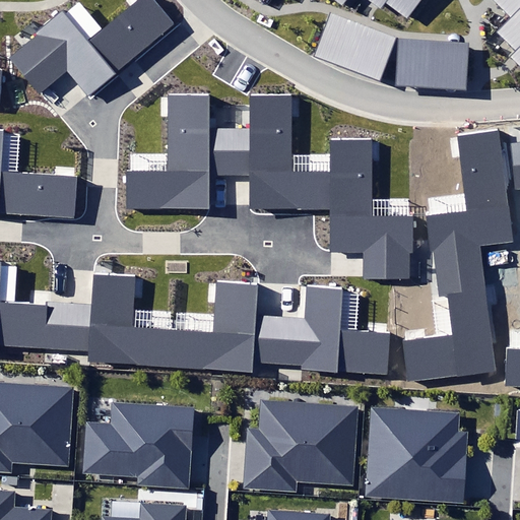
[(8,58),(39,94),(66,71),(89,99),(176,24),(153,0),(139,0),(131,7),(104,30),(88,44),(63,15),(61,12),(8,58)]
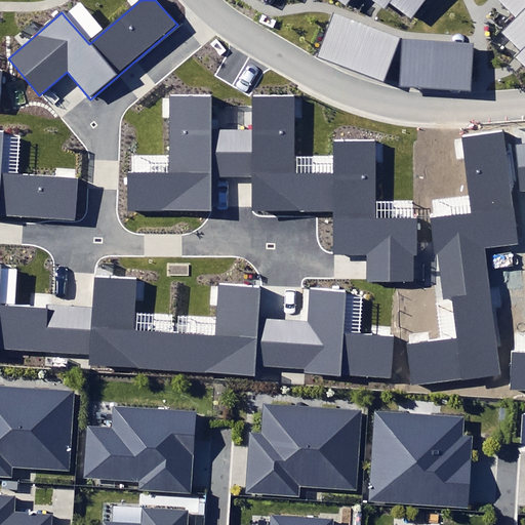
[(370,0),(377,5),(382,9),(389,0),(390,0),(411,16),(423,0),(370,0)]
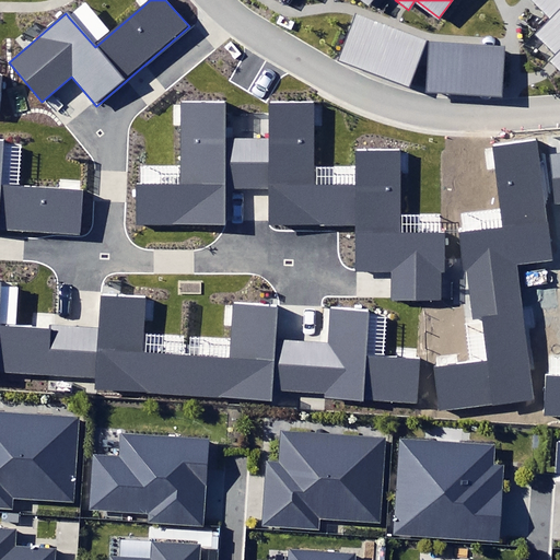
[(559,0),(529,0),(549,19),(559,8),(559,0)]
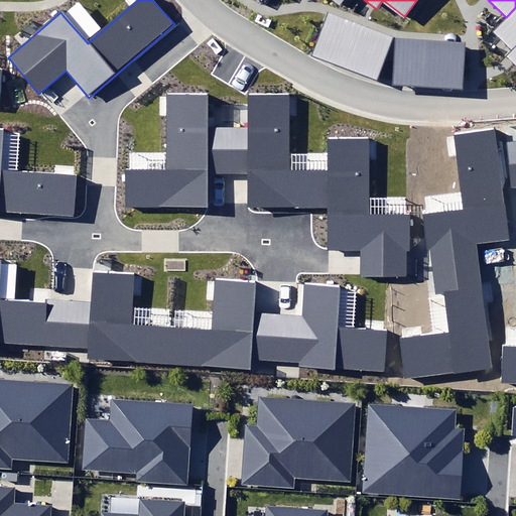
[(515,7),(506,17),(492,32),(509,49),(503,55),(509,61),(515,68),(515,7)]
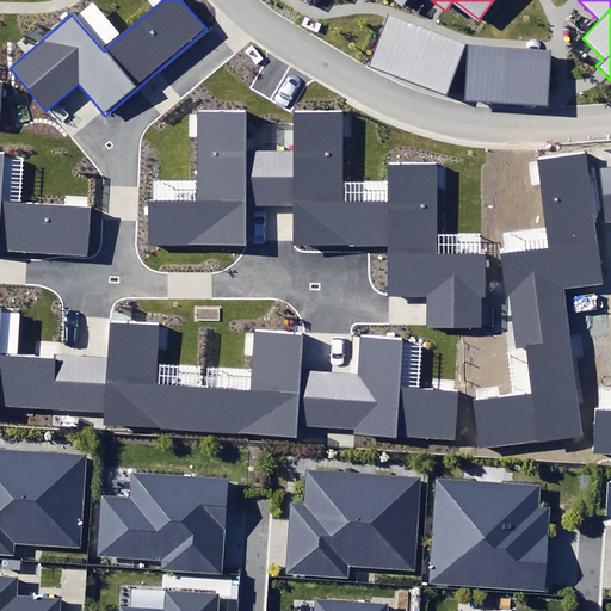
[(369,66),(446,94),(466,43),(388,16),(369,66)]
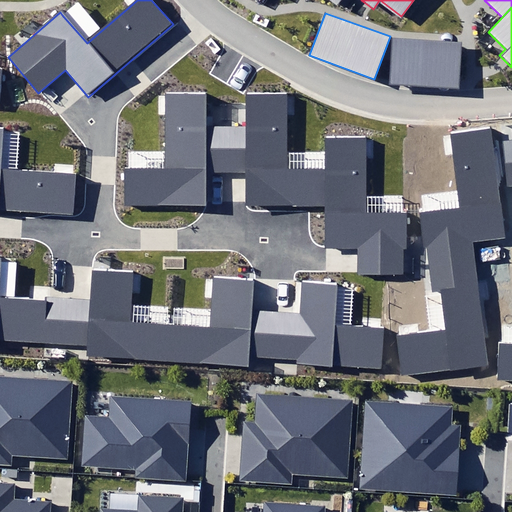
[(392,39),(390,84),(461,87),(463,42),(392,39)]
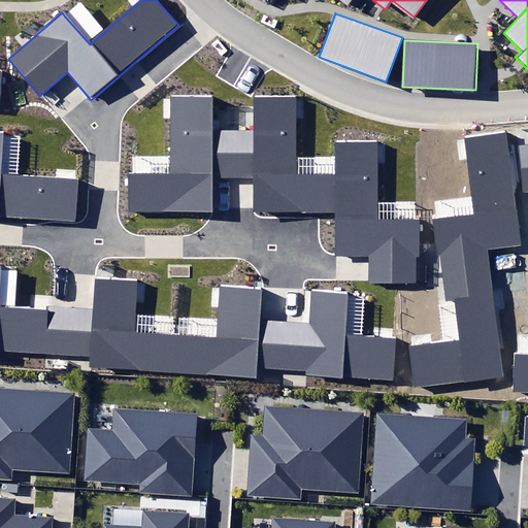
[(234,179),(234,133),(210,134),(210,97),(172,97),(172,99),(172,119),(172,156),(172,175),(132,174),(128,175),(128,213),(215,213),(215,179),(234,179)]
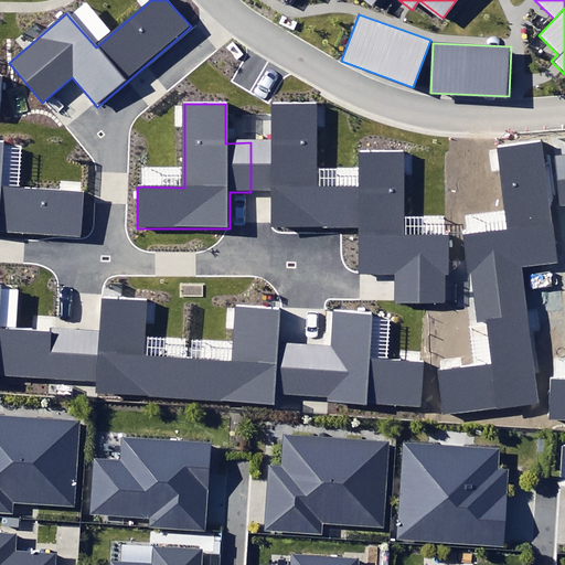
[(358,230),(358,189),(315,189),(315,168),(315,106),(272,105),(272,142),(251,142),(251,192),(267,192),(267,230),(358,230)]
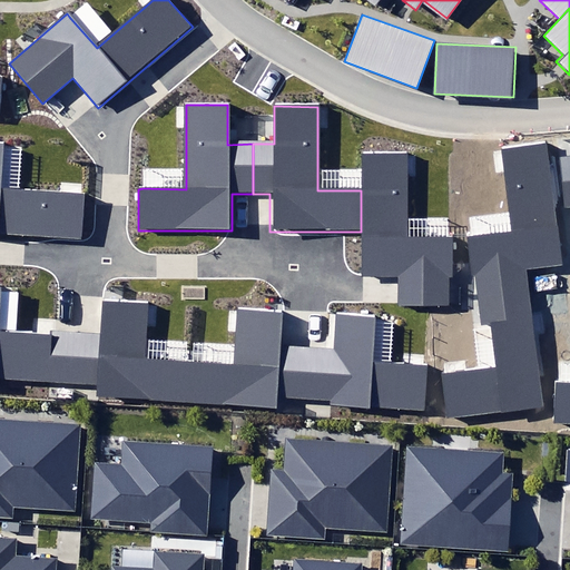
[(0,231),(79,236),(82,195),(81,195),(60,194),(19,190),(1,189),(3,147),(3,143),(0,141),(0,231)]
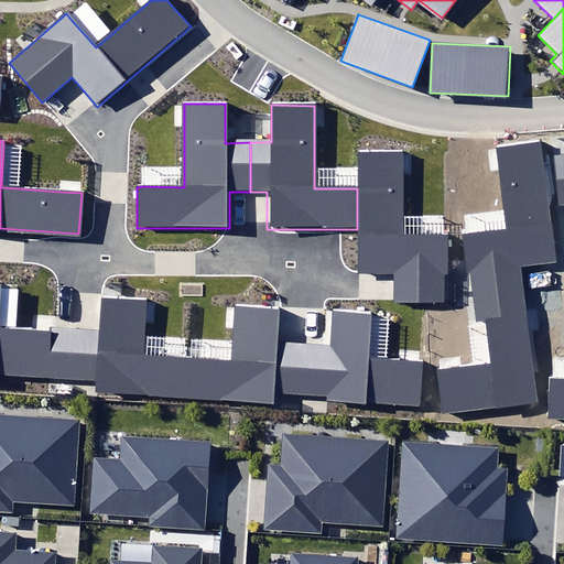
[(552,209),(545,158),(543,141),(497,147),(498,149),(500,170),(505,209),(508,228),(467,234),(462,235),(466,271),(470,270),(474,295),(527,289),(524,271),(559,267),(552,209)]
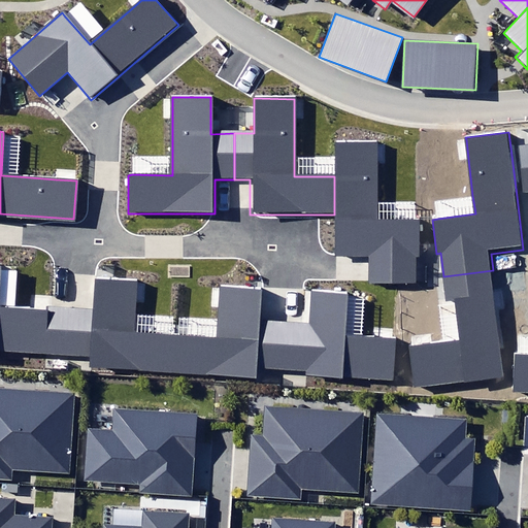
[(335,157),(334,176),(334,215),(334,258),(369,258),(368,282),(416,283),(416,257),(420,257),(420,220),(416,220),(377,220),(377,202),(377,163),(378,141),(335,141),(335,157)]
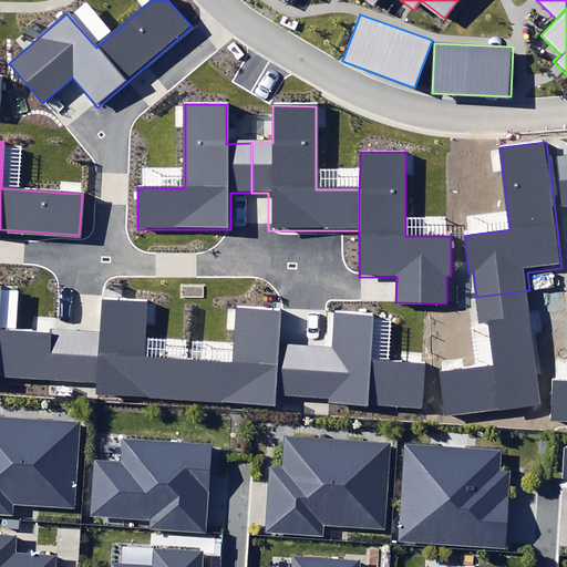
[(566,156),(548,158),(555,210),(566,208),(566,156)]
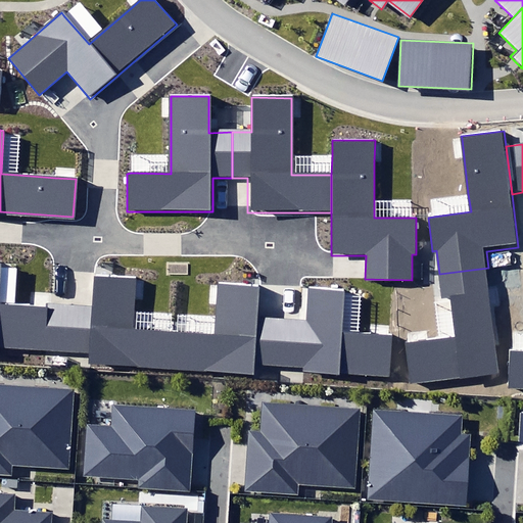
[(0,344),(63,349),(66,304),(46,303),(45,310),(14,307),(0,305),(0,286),(1,267),(1,265),(0,264),(0,344)]
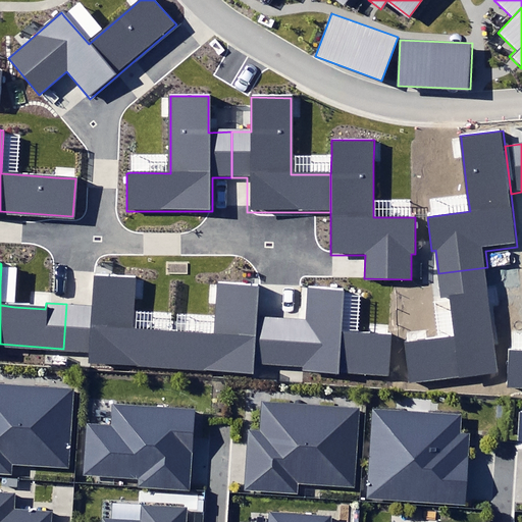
[(487,267),(438,273),(440,297),(451,296),(456,337),(439,340),(427,342),(407,344),(405,344),(410,384),(501,374),(487,267)]
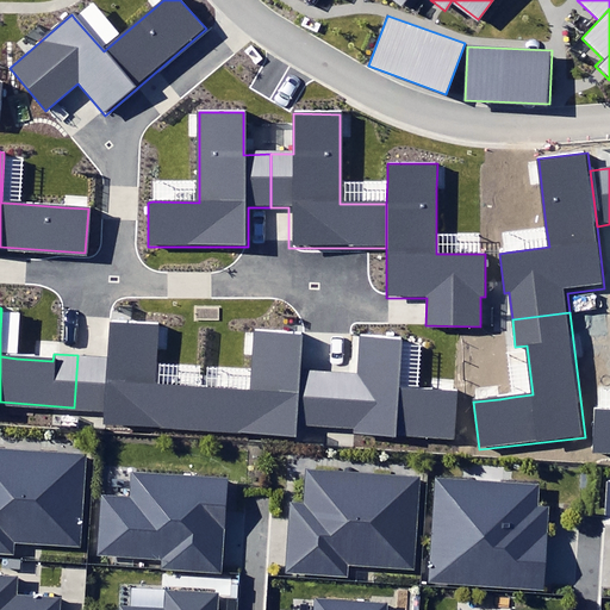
[(200,425),(203,384),(199,384),(156,381),(157,362),(160,322),(109,318),(106,358),(78,355),(74,408),(105,409),(104,419),(200,425)]
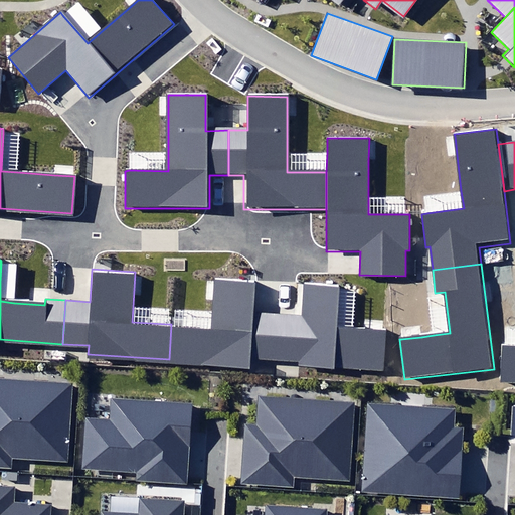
[(275,360),(278,313),(255,311),(258,282),(213,279),(211,311),(210,327),(174,325),(171,324),(169,359),(248,364),(249,358),(275,360)]
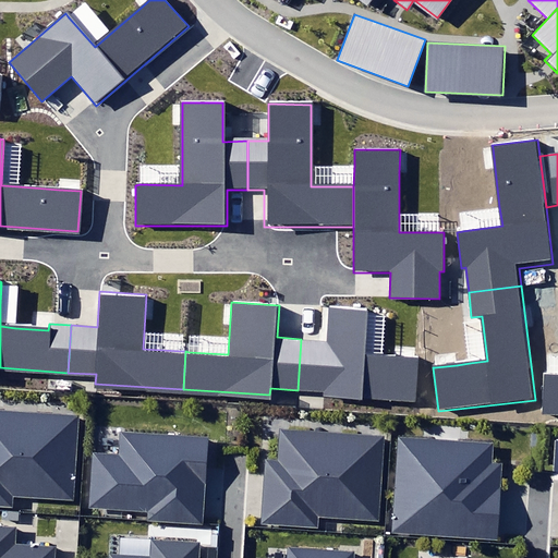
[(325,340),(301,339),(298,390),(324,391),(324,397),(415,402),(419,358),(415,358),(395,356),(381,355),(365,354),(368,315),(368,307),(328,305),(325,340)]
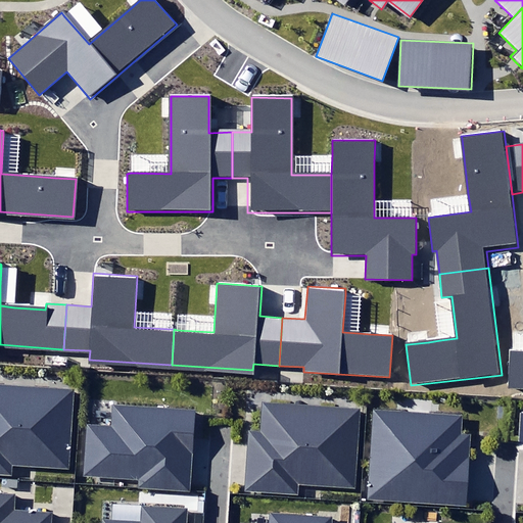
[(522,351),(512,351),(508,351),(507,389),(522,389),(522,351)]
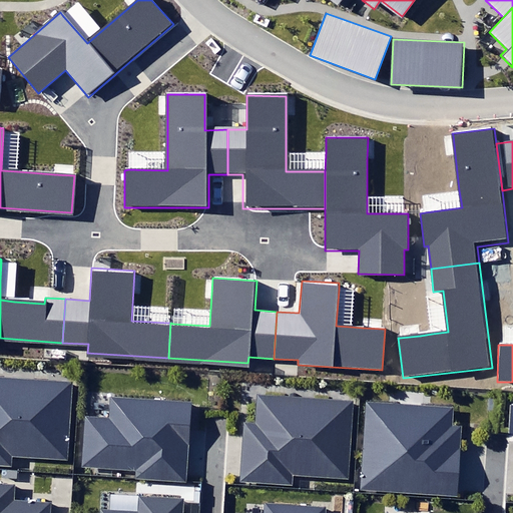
[(14,457),(68,460),(72,382),(0,378),(0,466),(13,467),(14,457)]
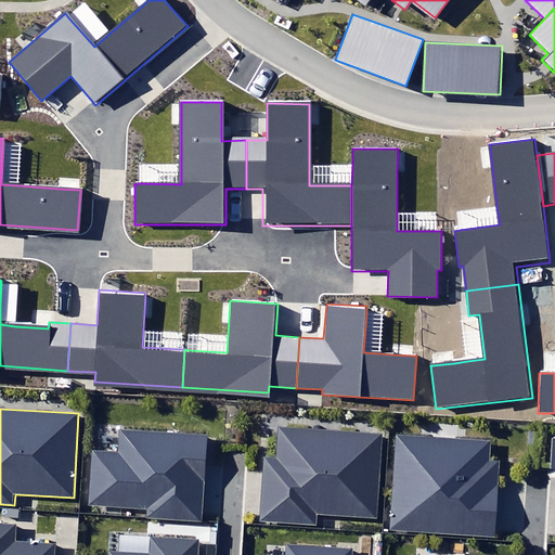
[(317,513),(378,517),(384,433),(279,426),(278,459),(263,457),(259,521),(315,525),(317,513)]
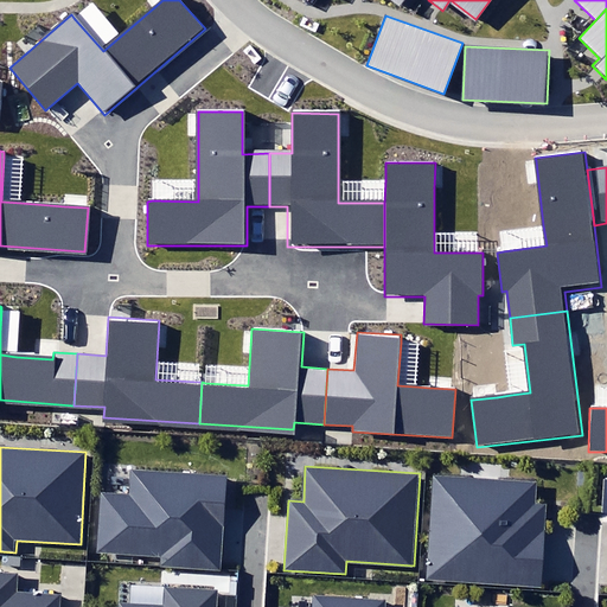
[(161,556),(160,567),(222,570),(228,475),(132,470),(131,497),(102,496),(98,551),(161,556)]
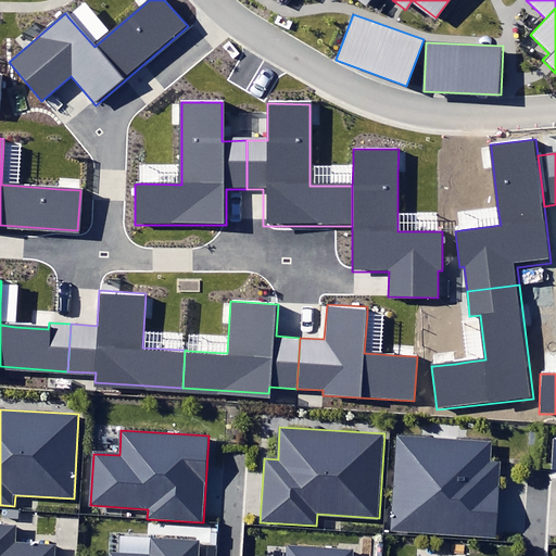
[(397,436),(390,529),(495,536),(501,463),(489,462),(490,443),(397,436)]
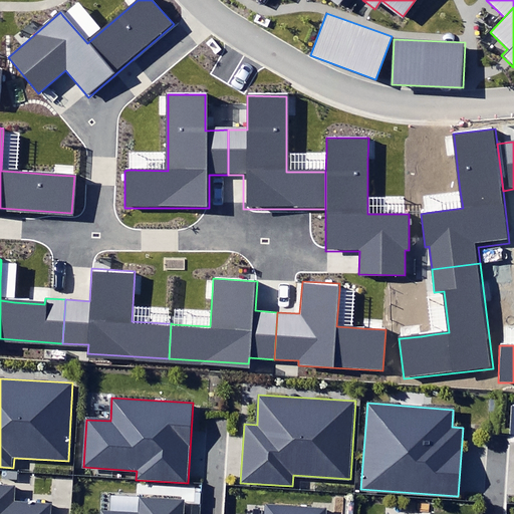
[(0,513),(51,513),(52,503),(15,501),(16,486),(0,485),(0,513)]
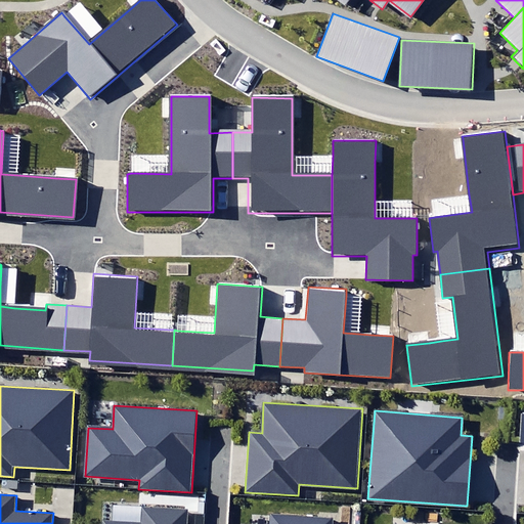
[(202,523),(203,523),(189,523),(189,510),(142,509),(141,523),(102,521),(102,523),(202,523)]
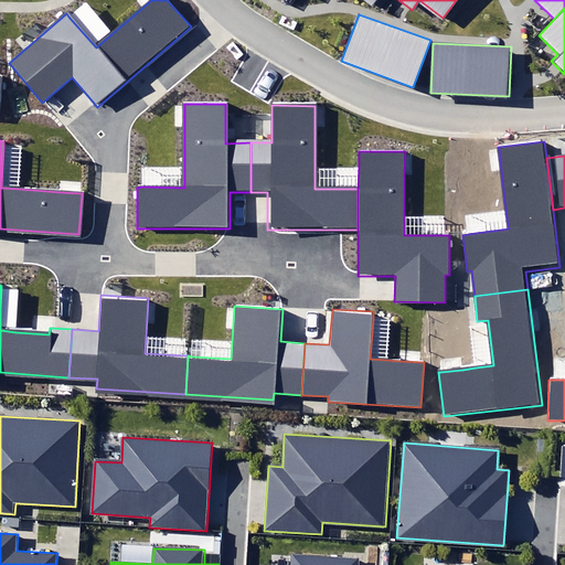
[(359,564),(360,560),(291,554),(290,564),(359,564)]
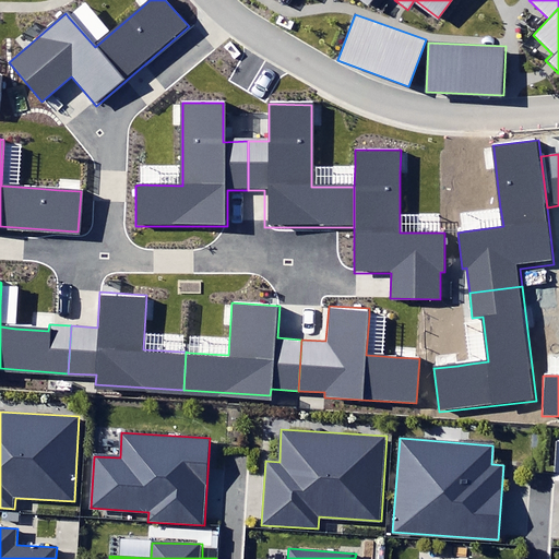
All buildings are outlined.
